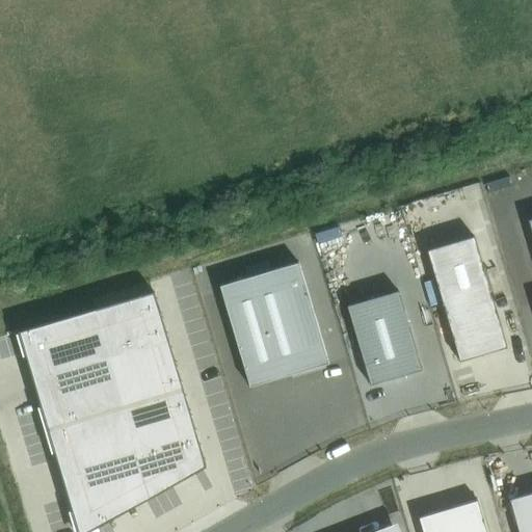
[(474,236),(427,250),(459,361),(507,347),(474,236)]
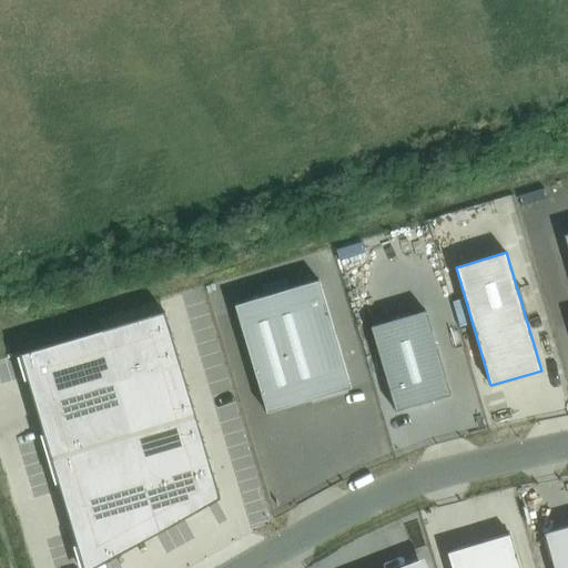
[(235,305),(266,413),(351,387),(318,280),(235,305)]
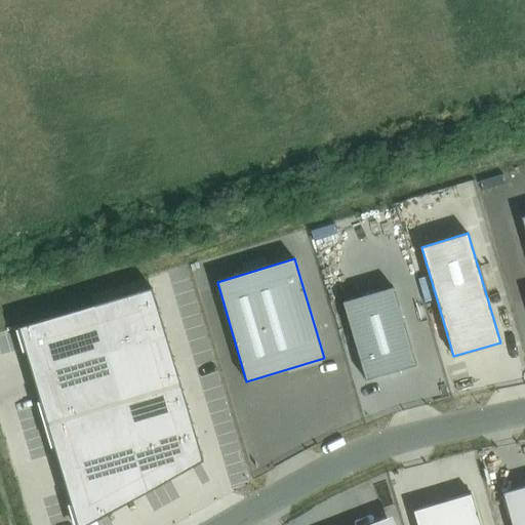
[(153,287),(18,327),(77,524),(87,524),(204,460),(153,287)]
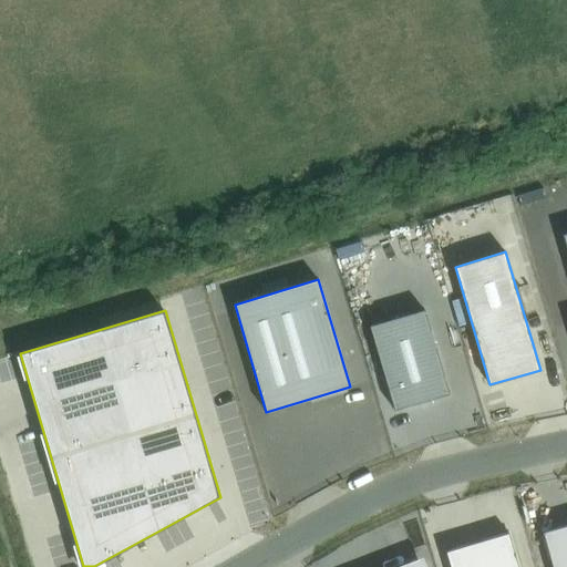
[(424,310),(370,327),(394,410),(450,393),(424,310)]
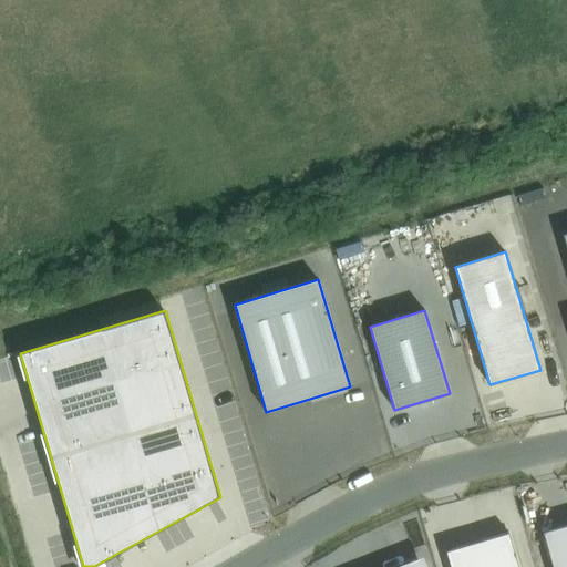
[(553,566),(566,566),(566,525),(543,532),(553,566)]
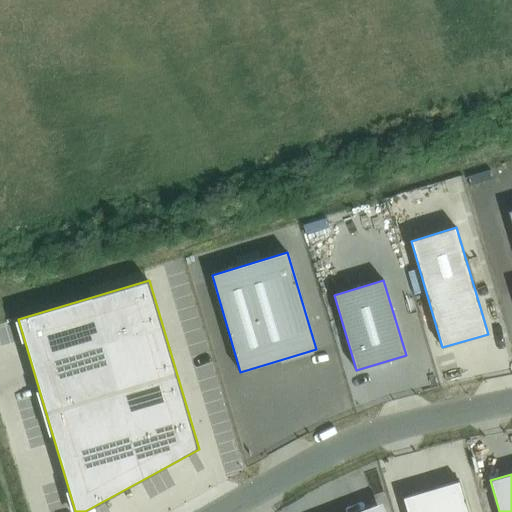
[(468,511),(459,481),(402,498),(406,511),(468,511)]
